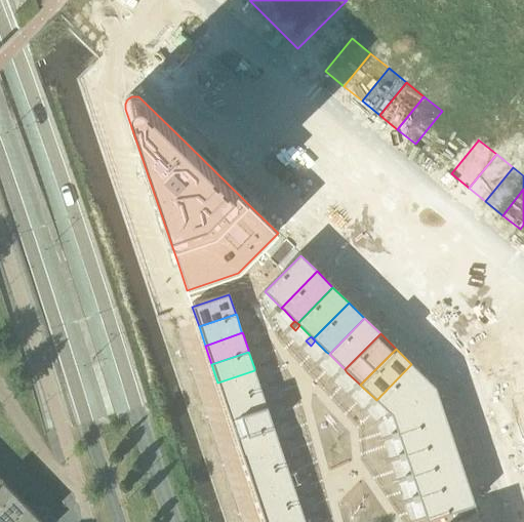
[(326,352),(322,356),(326,361),(331,356),(329,354),(326,352)]
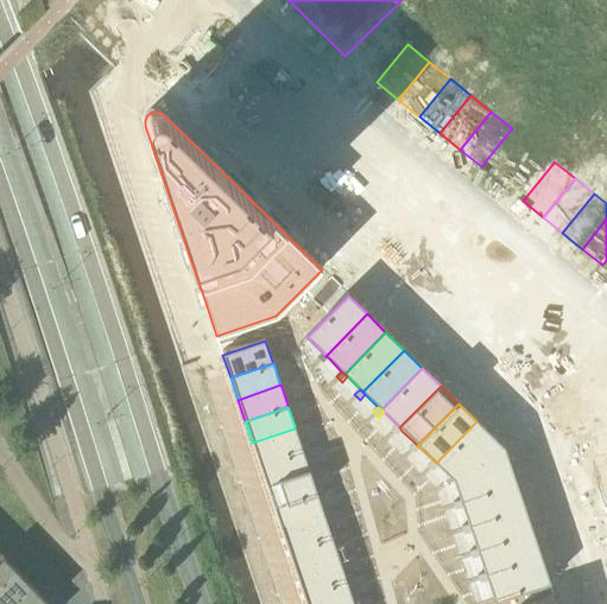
[(476,421),(436,463),(438,466),(450,478),(454,481),(505,449),(476,421)]
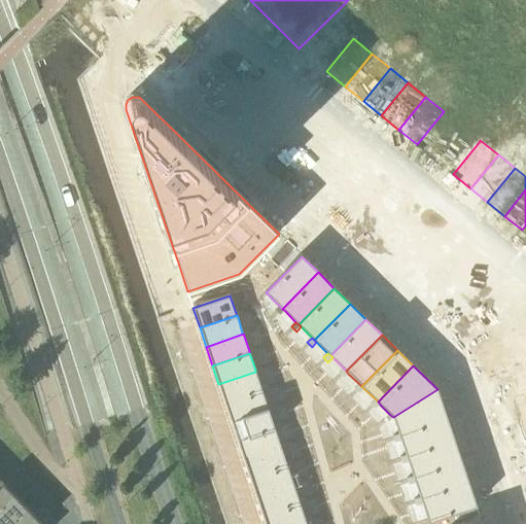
[(344,369),(339,374),(344,378),(348,374),(346,371),(344,369)]
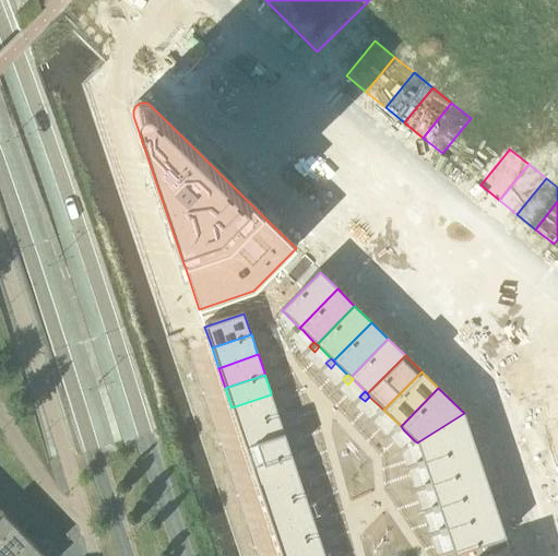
[(271,394),(232,407),(238,427),(277,414),(277,412),(272,397),(271,394)]
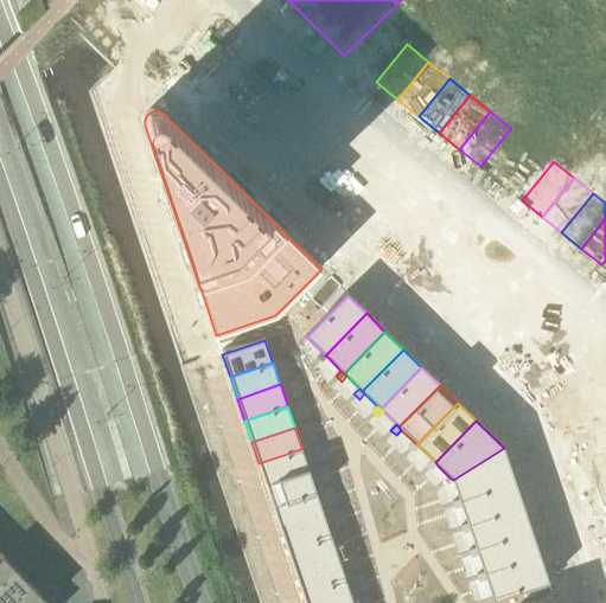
[(414,442),(409,448),(414,453),(420,448),(416,444),(414,442)]
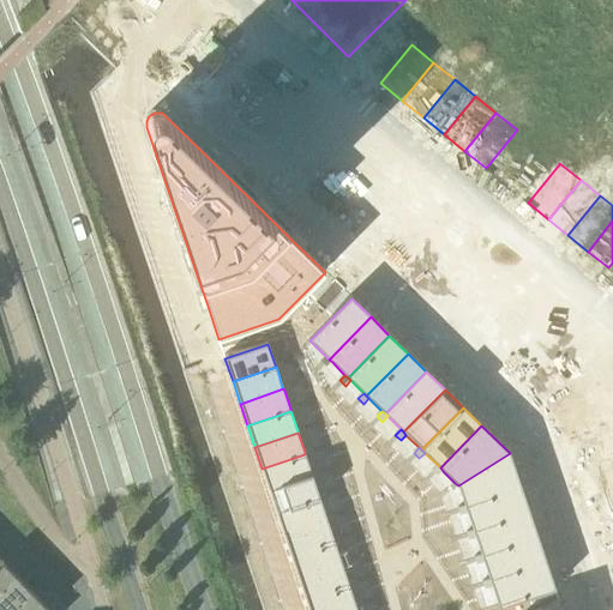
[(510,453),(458,485),(460,489),(466,506),(467,509),(522,491),(510,453)]
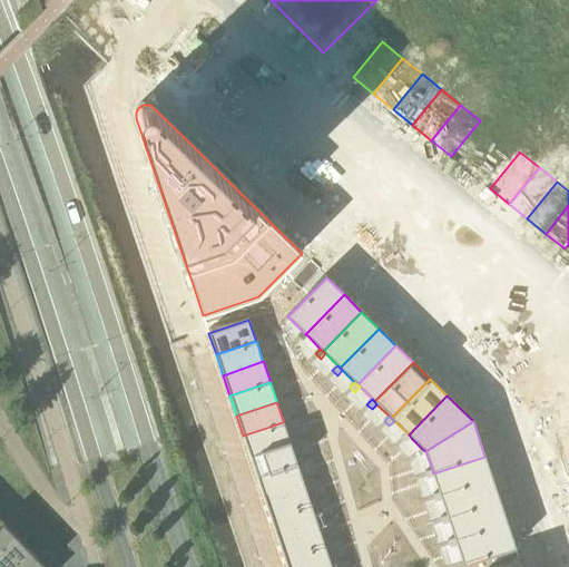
[(283,422),(243,436),(249,456),(291,442),(290,440),(284,424),(283,422)]
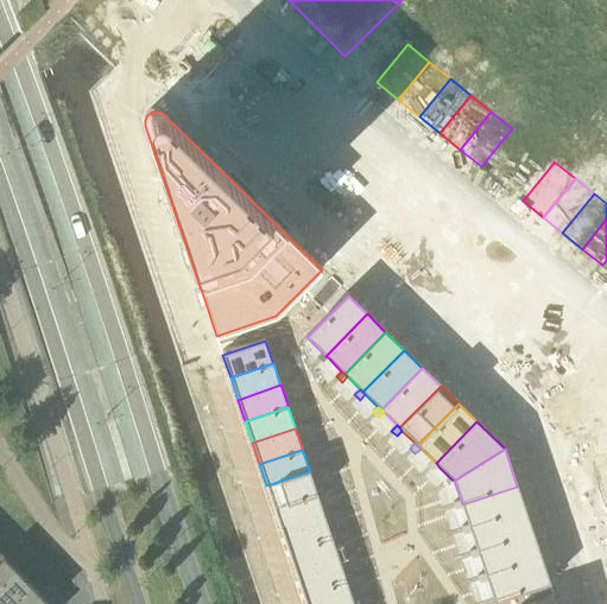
[(434,461),(428,466),(434,471),(438,466),(436,463),(434,461)]
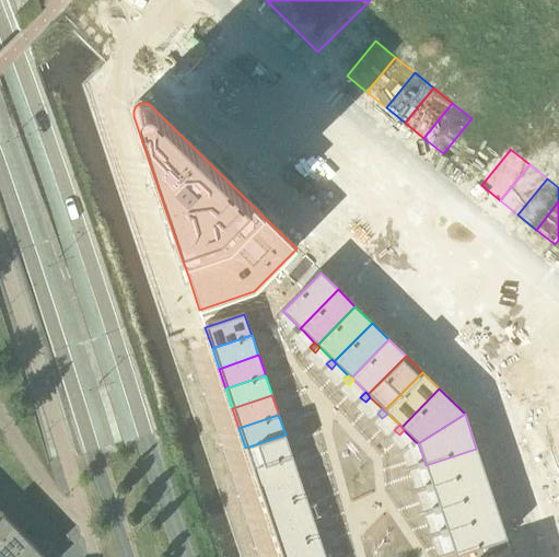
[(286,434),(245,448),(252,468),(292,454),(291,452),(286,437),(286,434)]
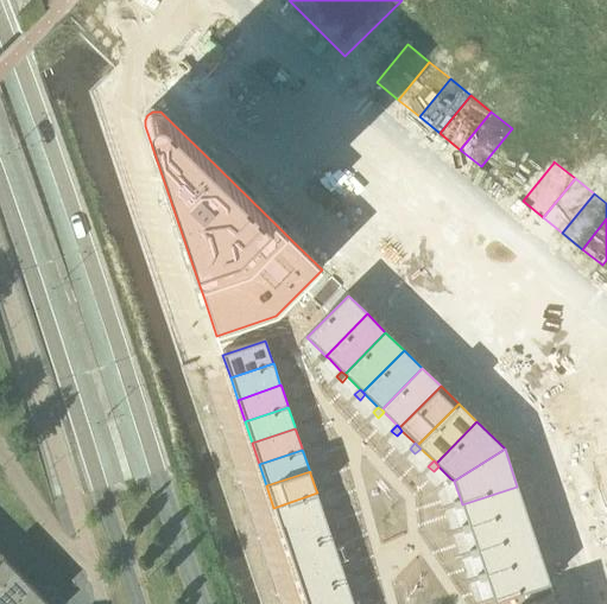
[(517,487),(462,504),(463,508),(468,526),(469,529),(525,510),(517,487)]
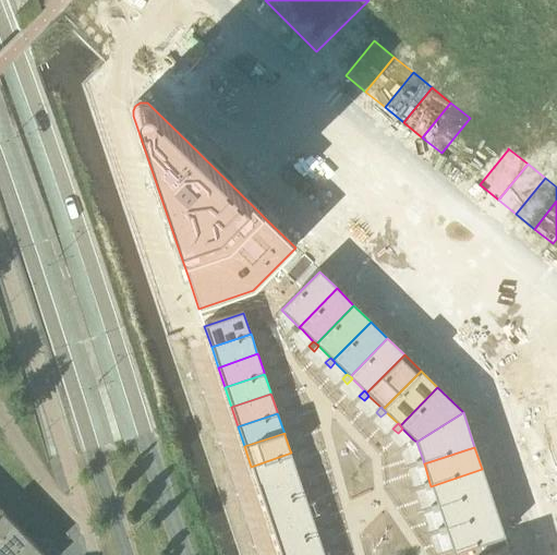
[(291,453),(251,467),(258,486),(298,473),(297,471),(291,455),(291,453)]
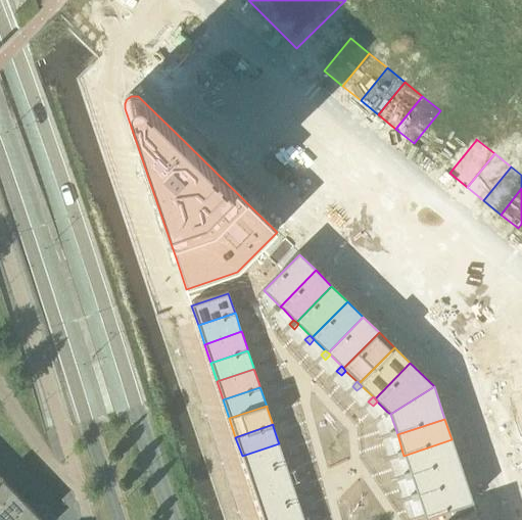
[(452,439),(404,456),(405,459),(410,473),(411,476),(459,461),(452,439)]
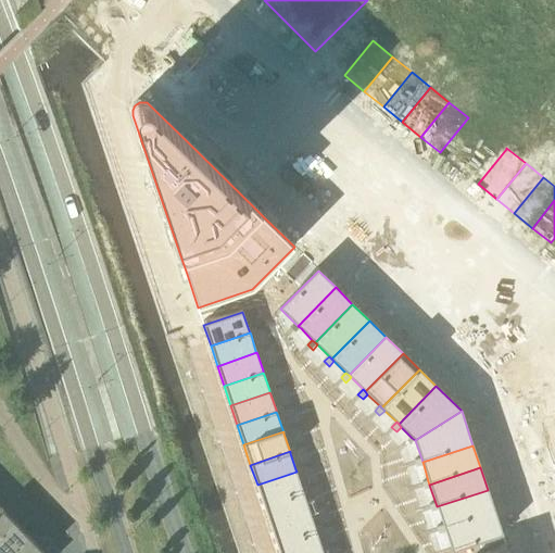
[(297,472),(257,485),(264,504),(303,491),(302,489),(297,474),(297,472)]
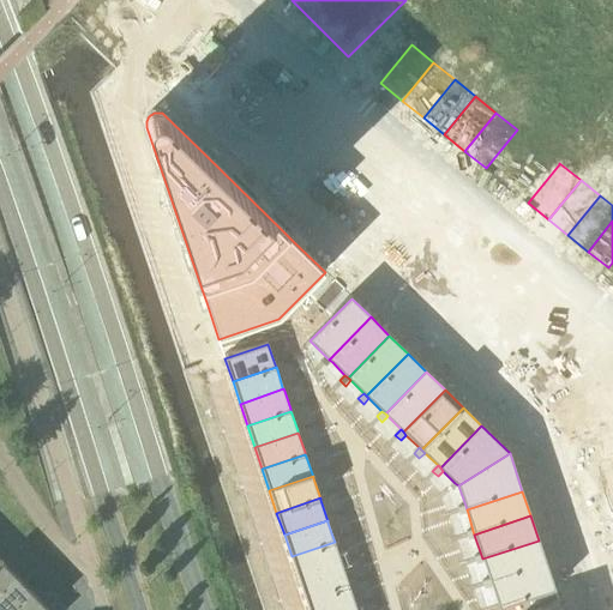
[(473,531),(466,533),(468,541),(475,538),(474,535),(473,531)]
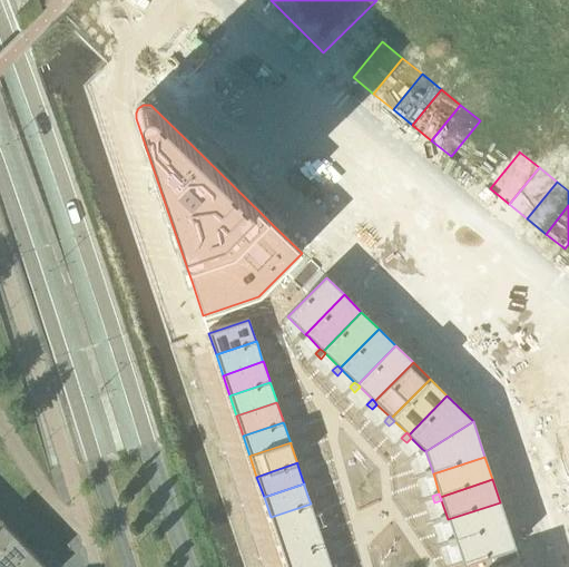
[(500,502),(448,519),(449,522),(454,539),(455,543),(508,525),(500,502)]
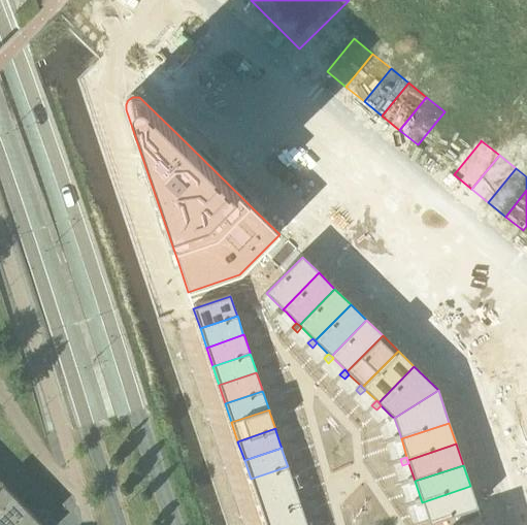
[(288,466),(251,479),(257,497),(294,485),(293,483),(288,468),(288,466)]
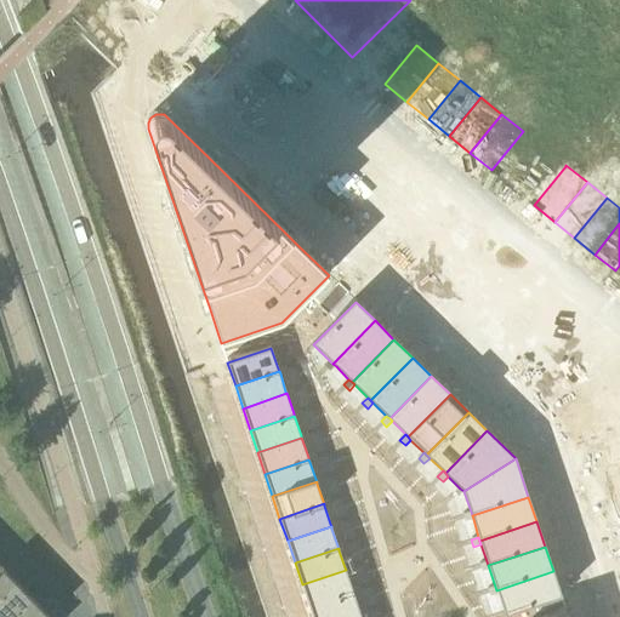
[(487,561),(479,564),(482,571),(489,569),(488,565),(487,561)]
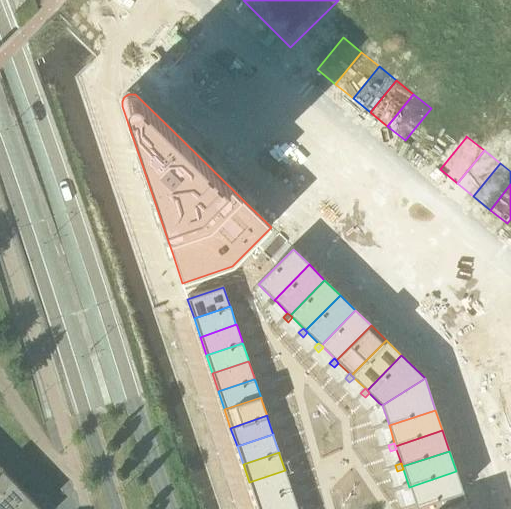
[(285,470),(249,482),(255,500),(291,488),(290,486),(286,472),(285,470)]
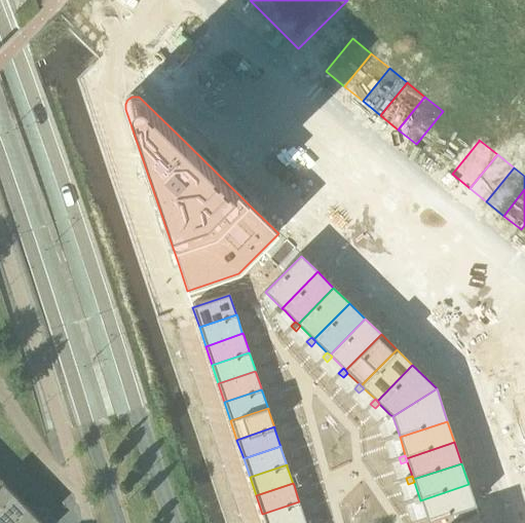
[(0,513),(16,497),(4,484),(0,487),(0,513)]
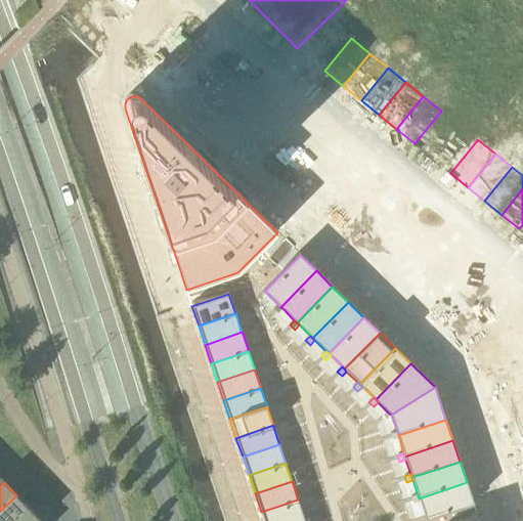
[(467,482),(419,498),(420,502),(426,520),(474,505),(467,482)]
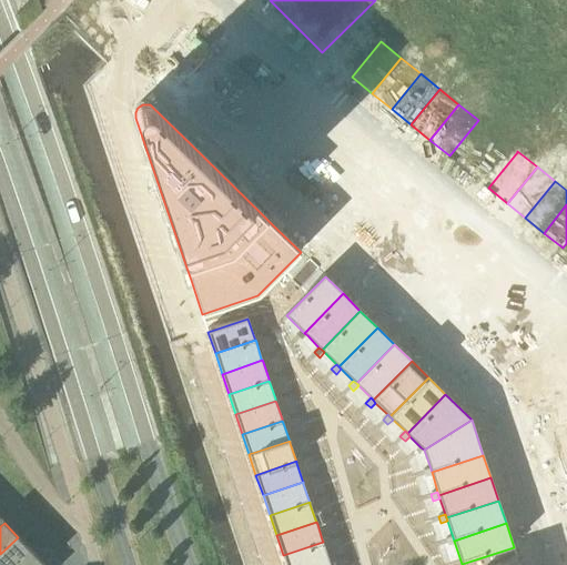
[(0,554),(0,564),(19,564),(32,551),(18,537),(0,554)]
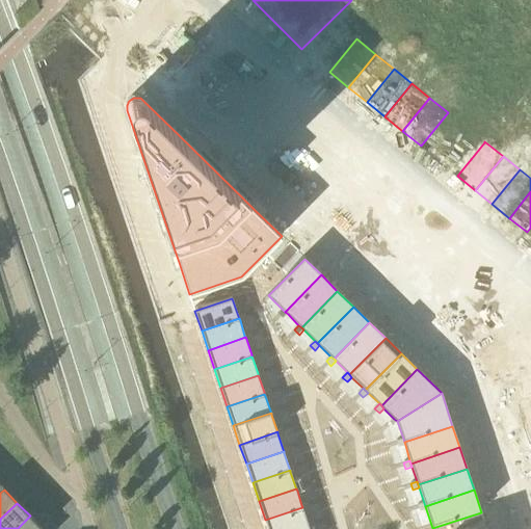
[(424,503),(418,505),(420,511),(426,509),(425,506),(424,503)]
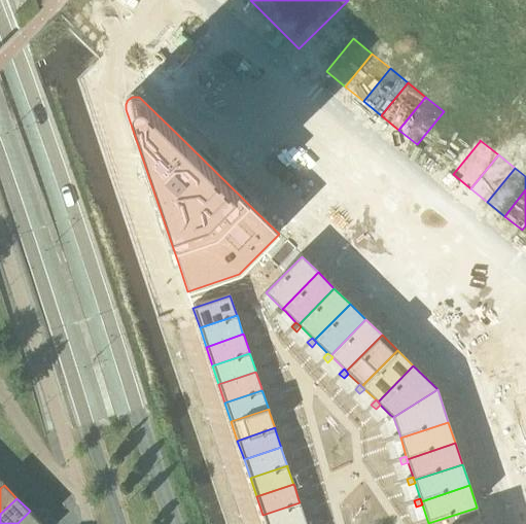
[(300,502),(263,515),(265,523),(299,523),(306,521),(306,520),(301,504),(300,502)]
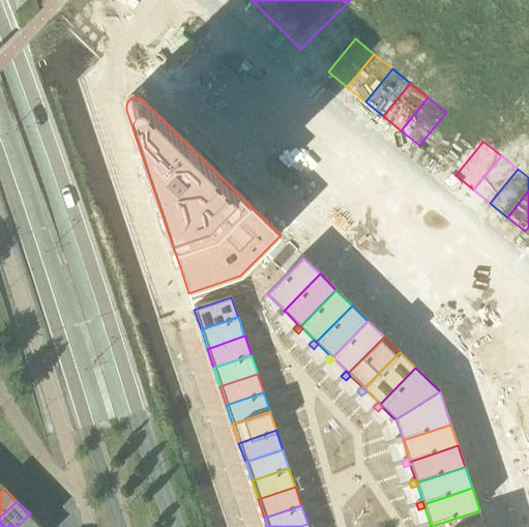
[(41,526),(30,514),(18,526),(41,526)]
